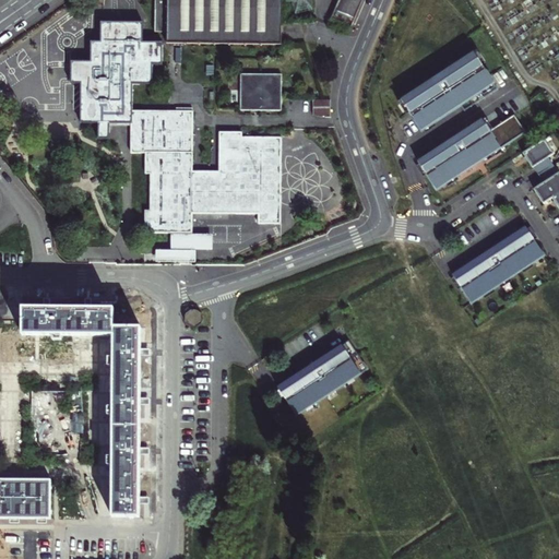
[(154,0),(154,35),(166,35),(166,46),(178,46),(181,44),(282,45),(282,0),(154,0)]
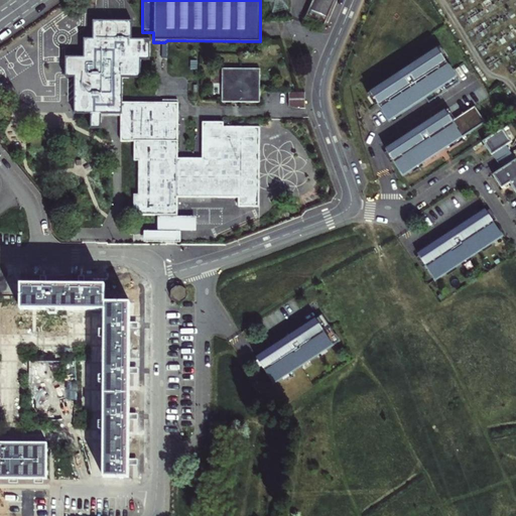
[(286,0),(269,0),(270,12),(287,11),(286,0)]
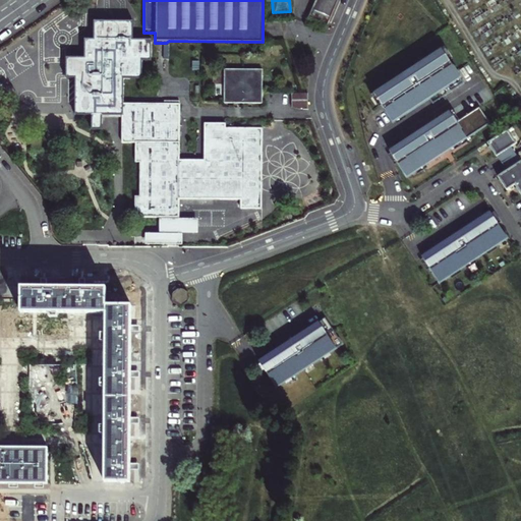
[(315,0),(308,17),(328,24),(338,0),(315,0)]
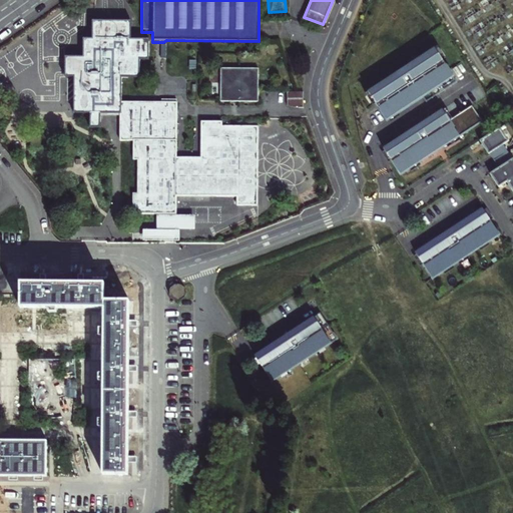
[(100,113),(121,113),(121,102),(121,77),(139,77),(139,59),(148,59),(148,39),(129,39),(130,21),(93,21),(92,39),(84,39),(83,57),(66,57),(66,76),(74,76),(74,112),(91,113),(91,127),(100,127),(100,113)]
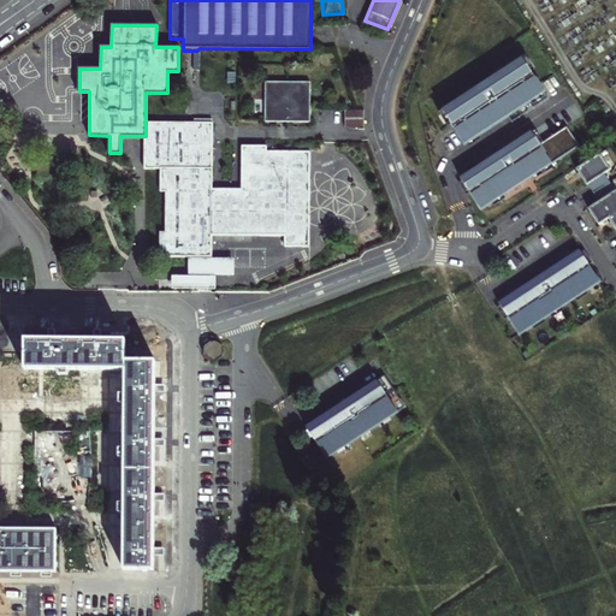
[(465,92),(437,111),(461,144),(503,114),(507,120),(543,95),(515,55),(471,87),(465,92)]
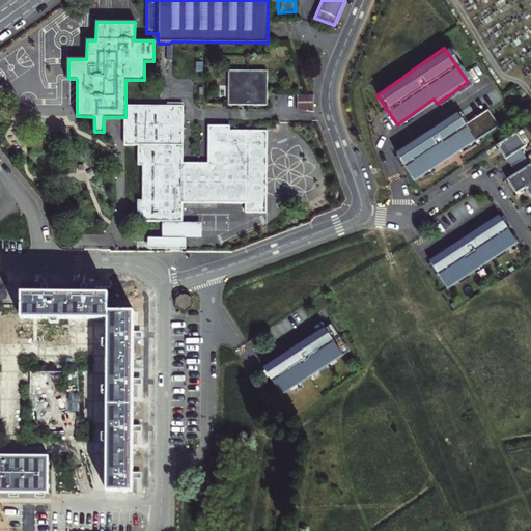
[(229,72),(229,105),(248,105),(248,72),(229,72)]
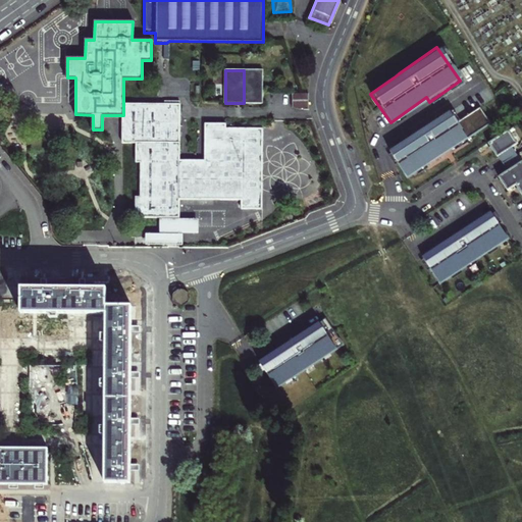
[(244,70),(244,103),(262,103),(262,70),(244,70)]
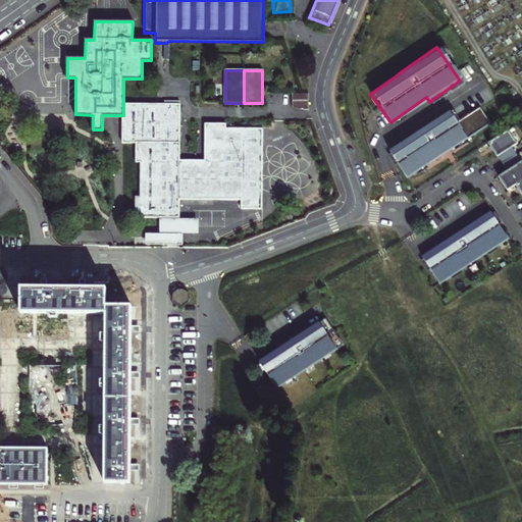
[(179,105),(123,104),(123,115),(123,143),(126,143),(137,143),(137,162),(141,162),(141,198),(137,198),(136,217),(178,217),(179,199),(242,200),(242,209),(262,209),(262,129),(225,129),(225,124),(206,124),(206,161),(179,161),(179,105)]
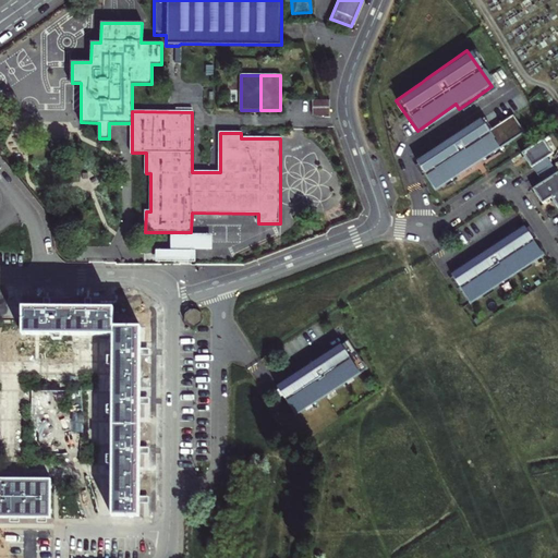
[(477,117),(414,160),(434,189),(521,128),(509,111),(485,129),(477,117)]
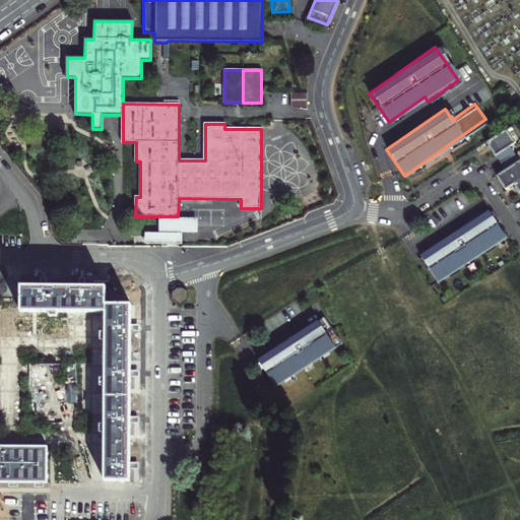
[(497,155),(501,161),(514,152),(510,146),(515,143),(506,130),(486,142),(496,156),(497,155)]
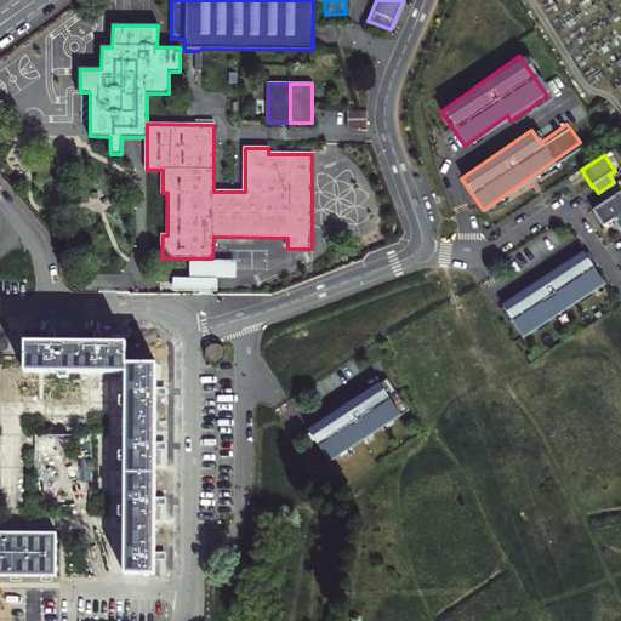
[(620,192),(614,182),(598,193),(604,203),(593,210),(604,226),(614,218),(620,214),(620,192)]
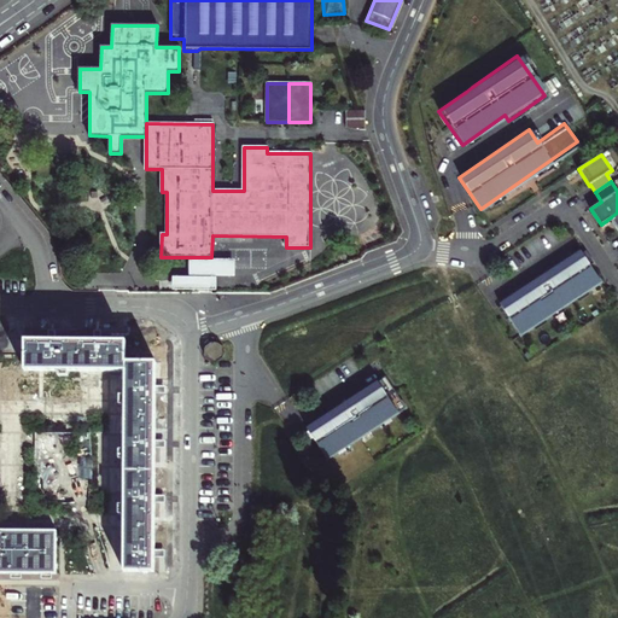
[(584,255),(503,308),(524,339),(605,286),(584,255)]
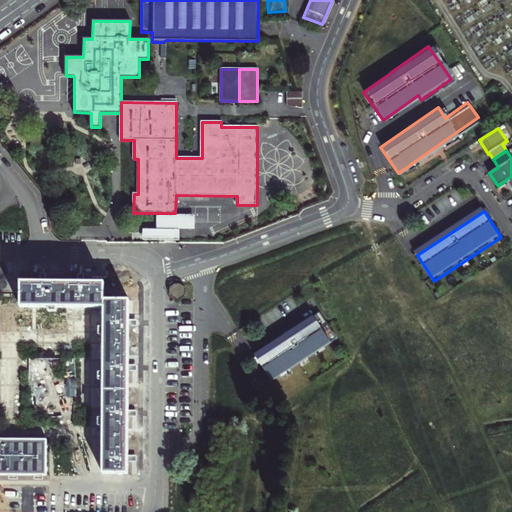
[(130,301),(105,300),(105,283),(102,283),(84,283),(84,280),(81,280),(78,280),(78,283),(46,282),(46,280),(43,280),(40,279),(40,282),(21,282),(21,294),(2,294),(2,330),(45,331),(66,331),(67,309),(80,309),(105,309),(105,324),(104,357),(104,364),(104,378),(103,404),(103,434),(103,460),(103,462),(103,474),(128,474),(128,461),(131,461),(131,458),(131,455),(128,455),(129,416),(131,416),(131,413),(131,410),(129,410),(129,371),(132,371),(132,367),(132,364),(129,364),(129,325),(132,325),(132,323),(132,319),(129,319),(130,301)]
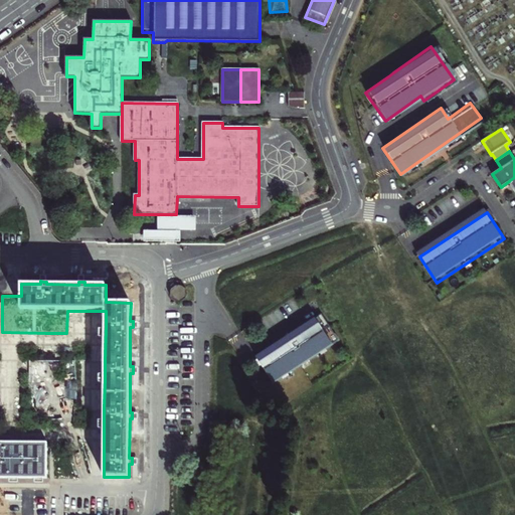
[(177,302),(180,302),(186,297),(186,290),(180,286),(177,286),(170,290),(170,297),(177,302)]
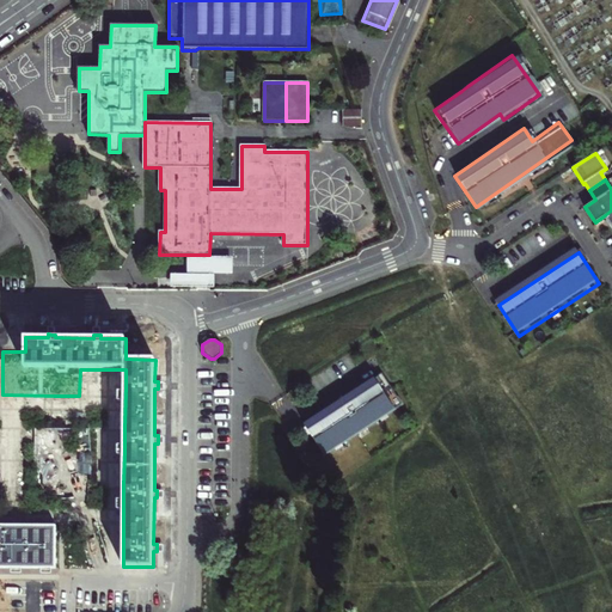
[(385,378),(307,429),(328,460),(338,454),(350,446),(405,410),(399,399),(385,378)]
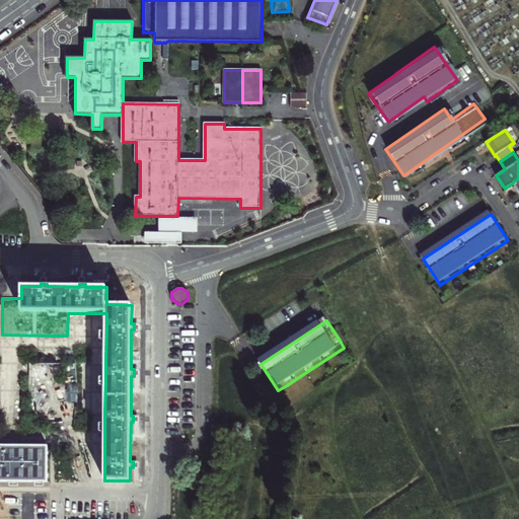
[(344,348),(297,378),(298,379),(346,348),(340,338),(339,339),(344,348)]
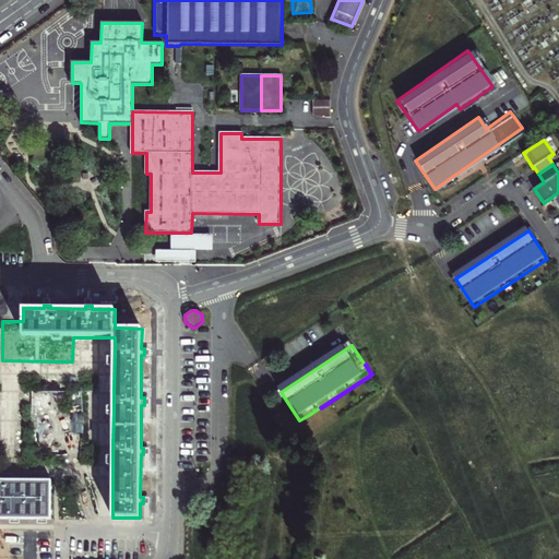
[(0,519),(51,519),(51,480),(0,479),(0,519)]
